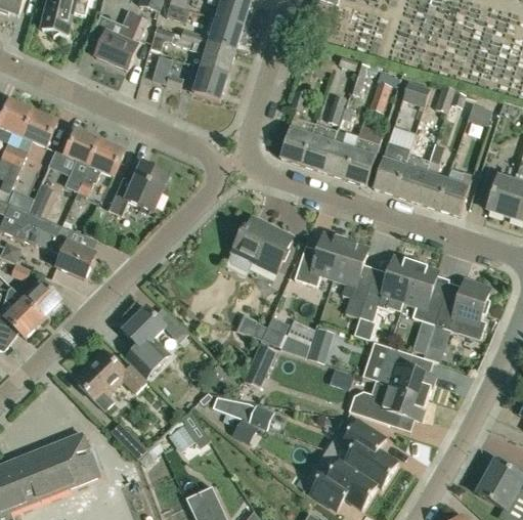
[(0,0),(0,10),(7,13),(8,11),(17,15),(23,0),(0,0)]
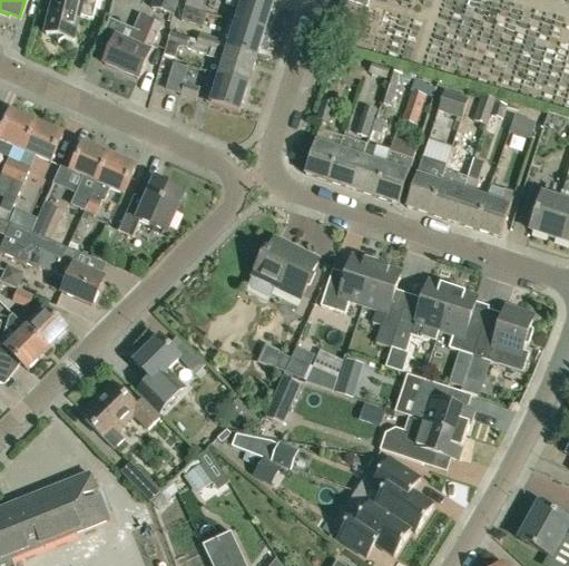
[(43,17),(47,23),(45,31),(55,35),(58,38),(62,36),(72,39),(79,13),(91,17),(96,0),(52,0),(50,12),(43,17)]
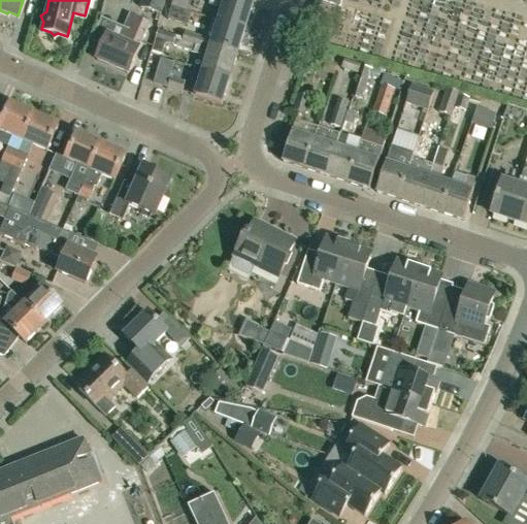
[(160,11),(163,0),(139,0),(138,4),(160,11)]
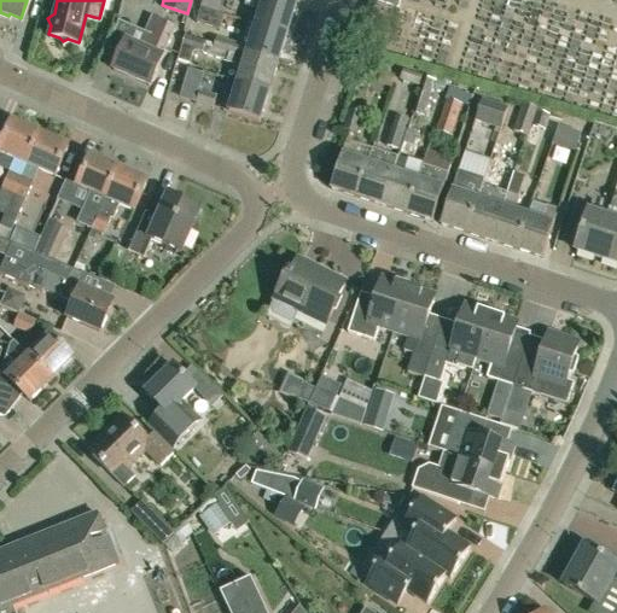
[(244,0),(244,1),(260,6),(256,18),(286,28),(296,0),(244,0)]
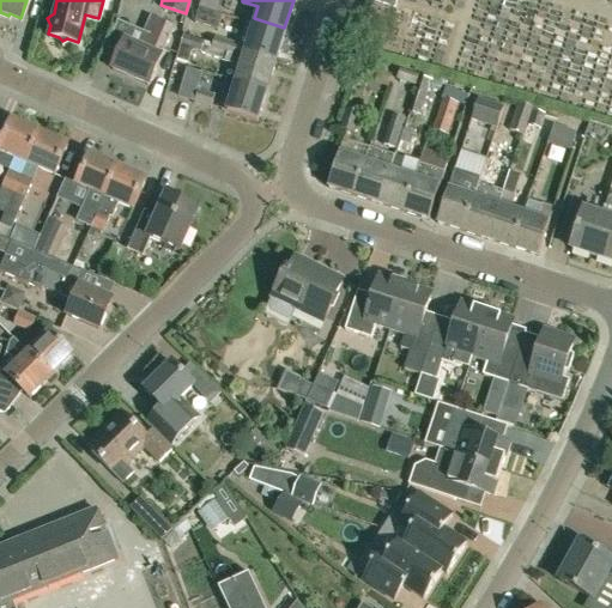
[(217,10),(199,4),(198,4),(193,18),(217,25),(222,11),(217,10)]
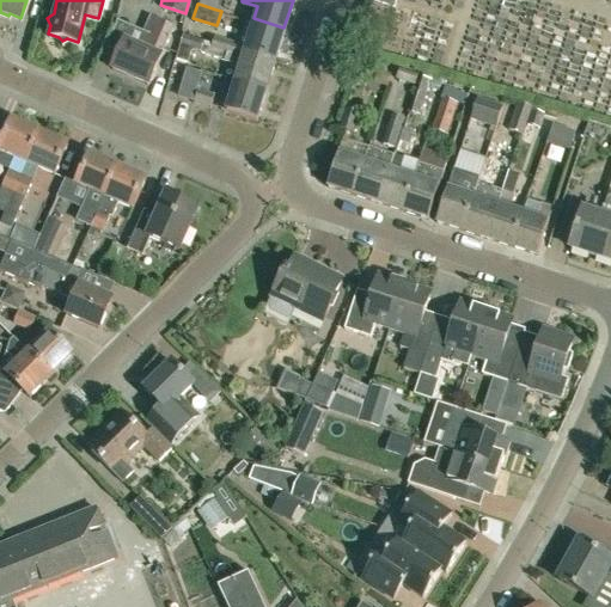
[(158,53),(171,23),(158,17),(145,47),(123,37),(111,66),(147,81),(159,54),(158,53)]
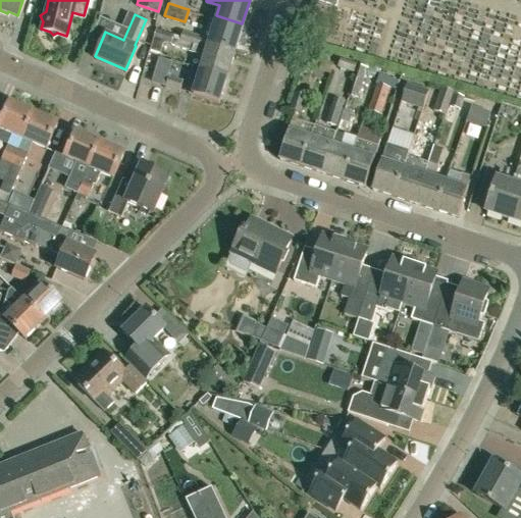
[(233,49),(242,23),(216,15),(215,16),(209,15),(203,34),(183,28),(180,32),(180,34),(179,35),(200,42),(201,39),(233,49)]
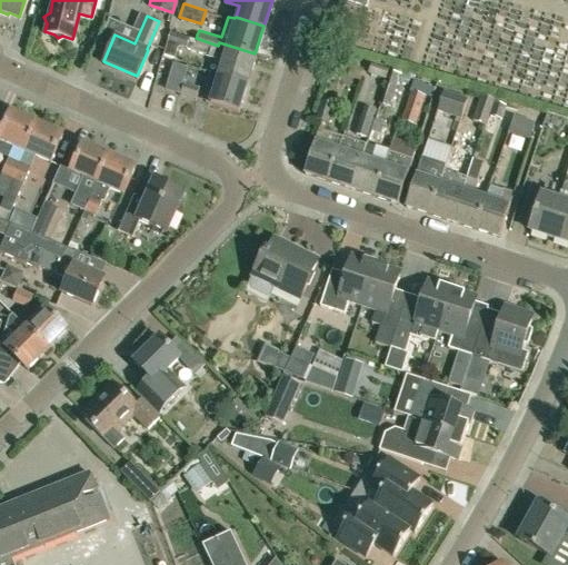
[(218,71),(247,80),(255,53),(219,42),(218,46),(196,38),(197,37),(170,29),(162,51),(173,56),(177,46),(180,43),(208,53),(222,58),(218,71)]
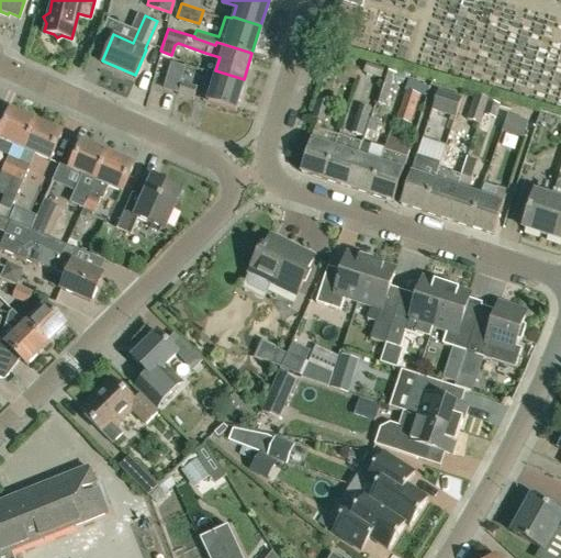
[(182,67),(184,59),(171,55),(168,63),(161,85),(176,89),(183,67),(182,67)]
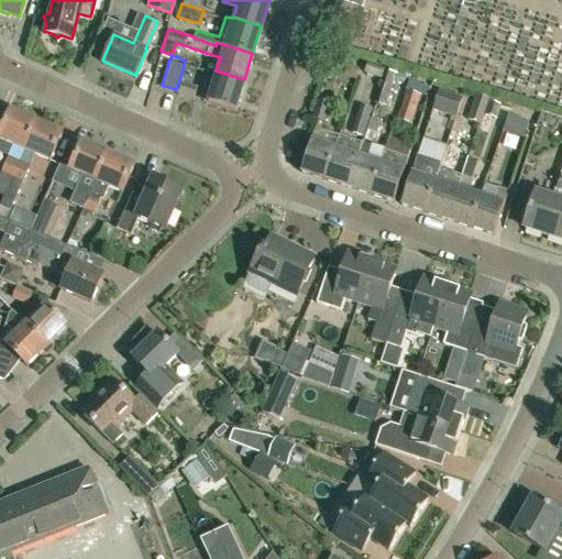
[(355,77),(359,64),(329,56),(324,67),(355,77)]
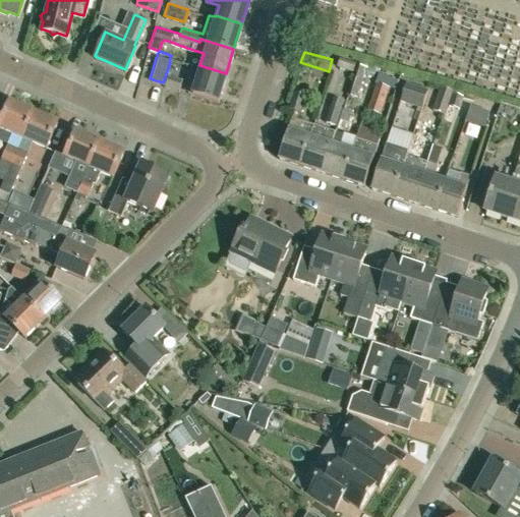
[(352,69),(355,61),(339,55),(336,64),(352,69)]
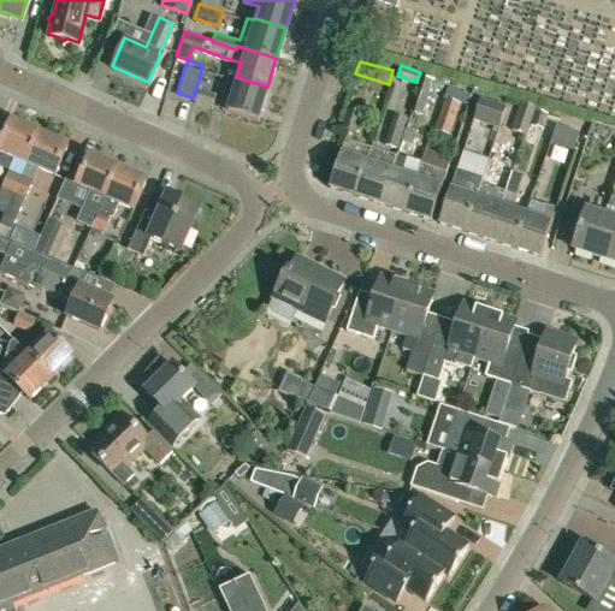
[(421,73),(411,110),(407,122),(418,124),(420,116),(421,113),(432,76),(421,73)]
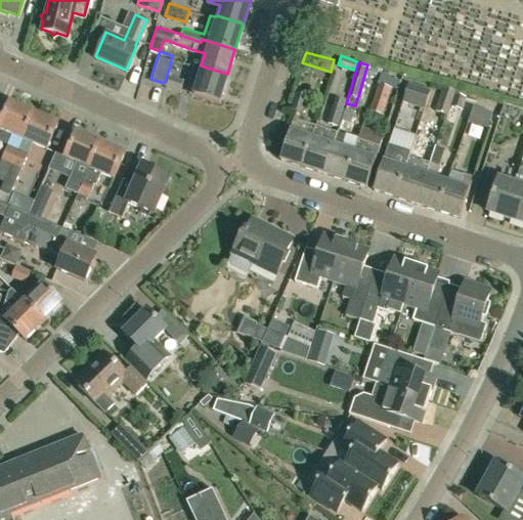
[(219,99),(227,74),(201,66),(192,91),(219,99)]
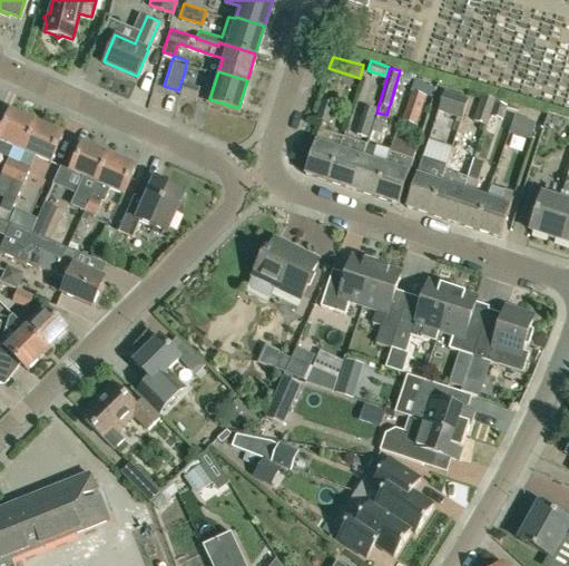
[(195,95),(198,85),(184,80),(180,90),(195,95)]
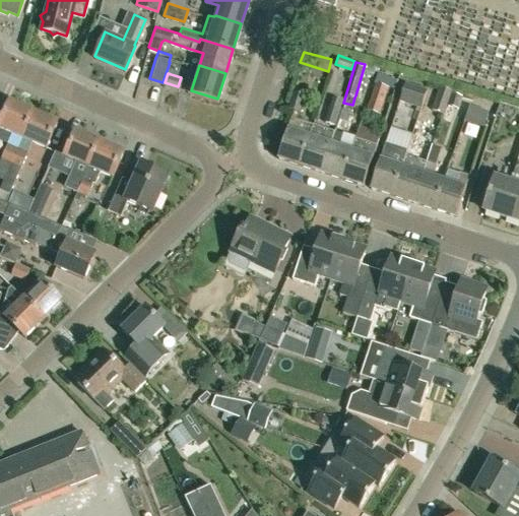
[(378,111),(388,84),(375,79),(366,107),(378,111)]
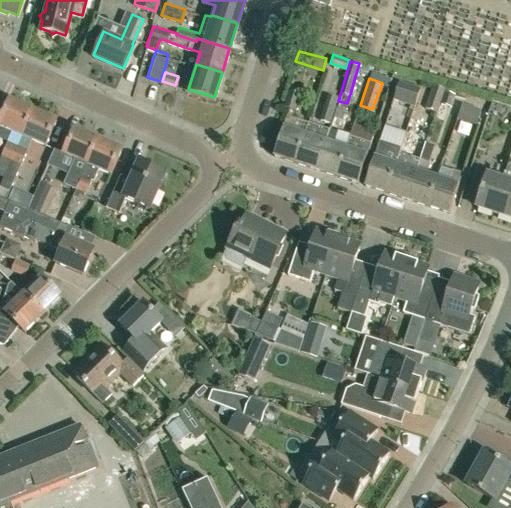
[(414,103),(420,85),(398,78),(392,96),(414,103)]
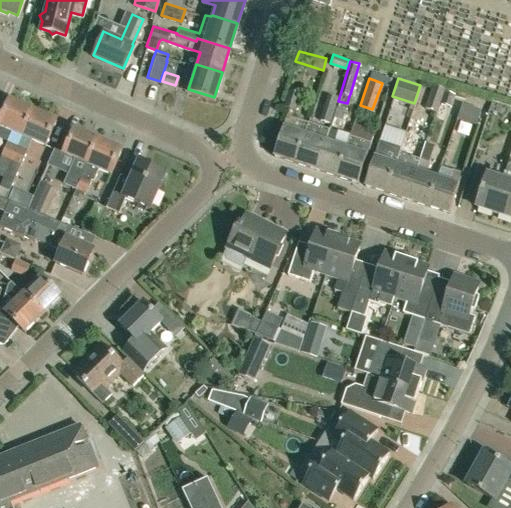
[(436,109),(439,101),(443,88),(444,86),(432,82),(424,105),(436,109)]
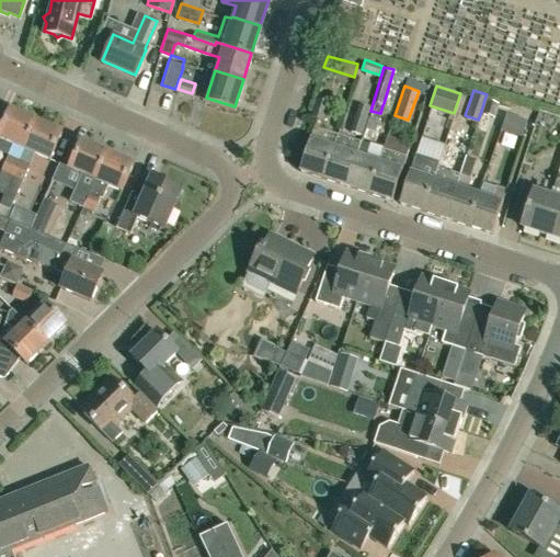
[(323,118),(329,100),(316,95),(310,114),(323,118)]
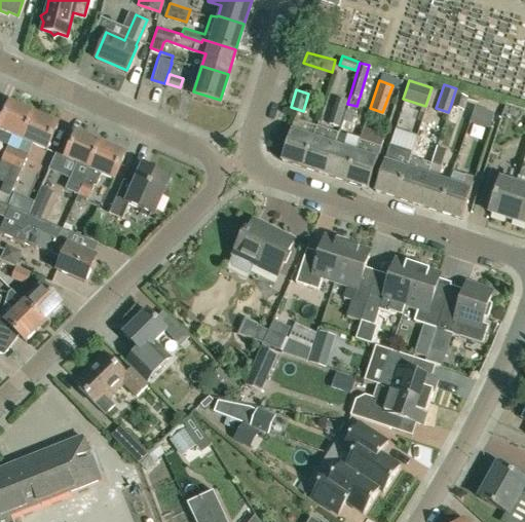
[(462,107),(466,94),(455,90),(451,104),(462,107)]
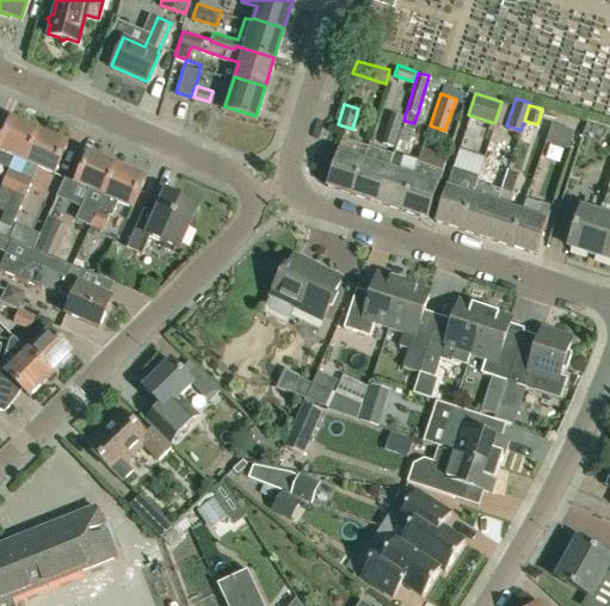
[(394,144),(404,115),(390,111),(381,140),(394,144)]
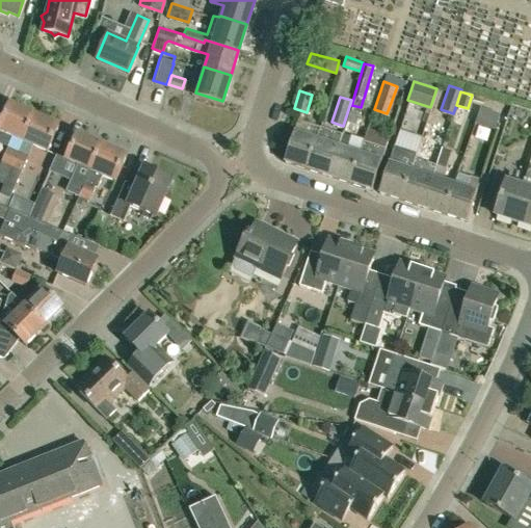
[(0,129),(22,139),(33,112),(9,102),(0,122),(0,129)]
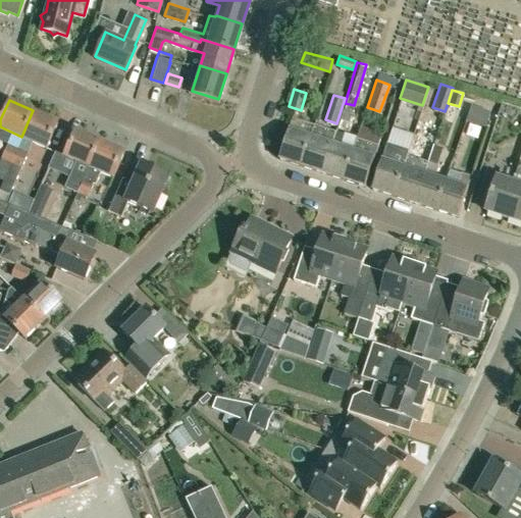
[(356,110),(353,109),(343,106),(336,124),(350,128),(356,110)]
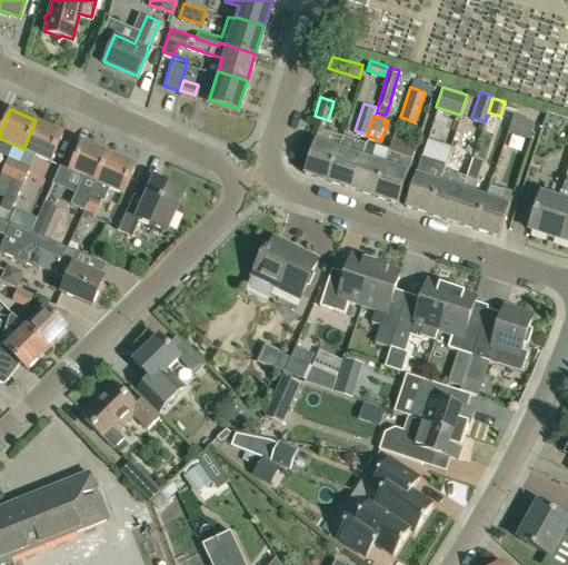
[(529,135),(532,122),(512,116),(508,129),(529,135)]
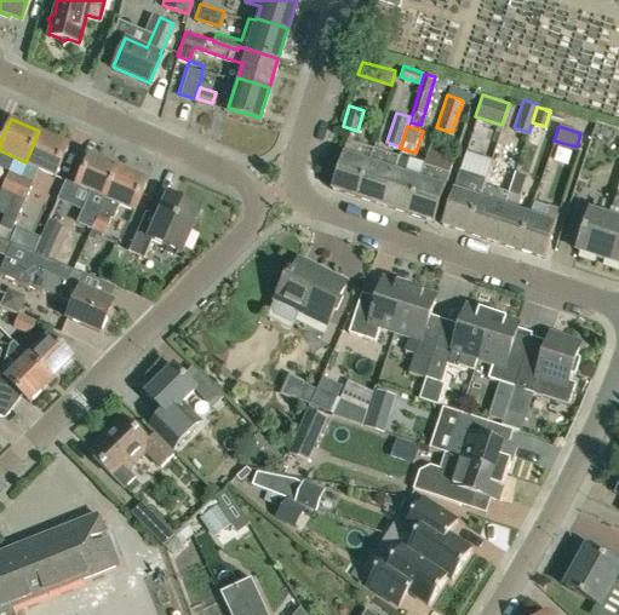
[(53,174),(67,143),(39,131),(26,162),(21,173),(33,178),(38,167),(53,174)]
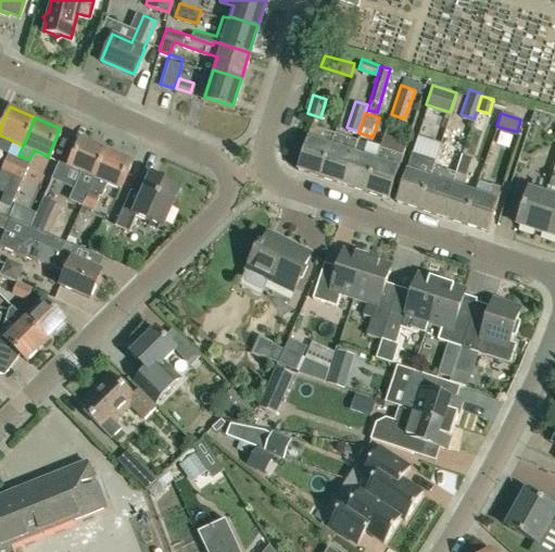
[(319,173),(333,130),(320,125),(311,122),(297,165),(319,173)]
